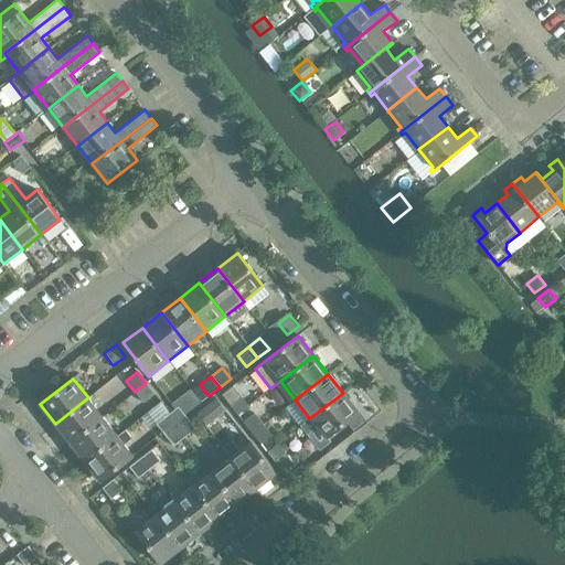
[(146,383),(135,392),(144,403),(155,394),(146,383)]
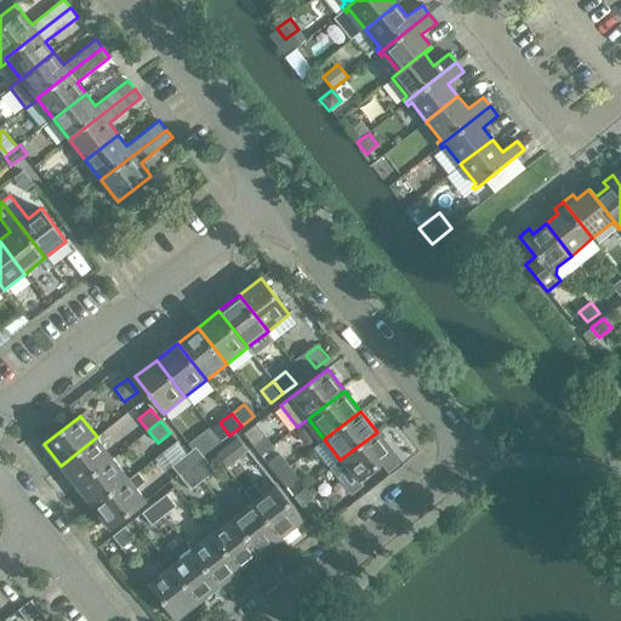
[(256,423),(243,433),(254,446),(266,437),(256,423)]
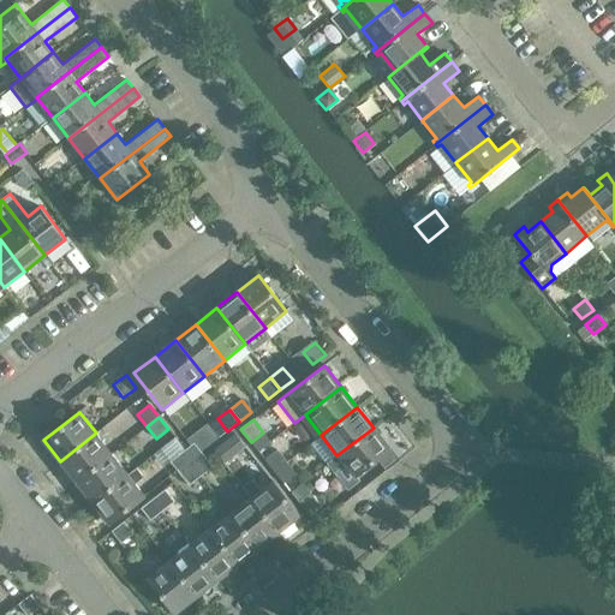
[(208,423),(186,440),(190,446),(193,442),(201,452),(219,437),(208,423)]
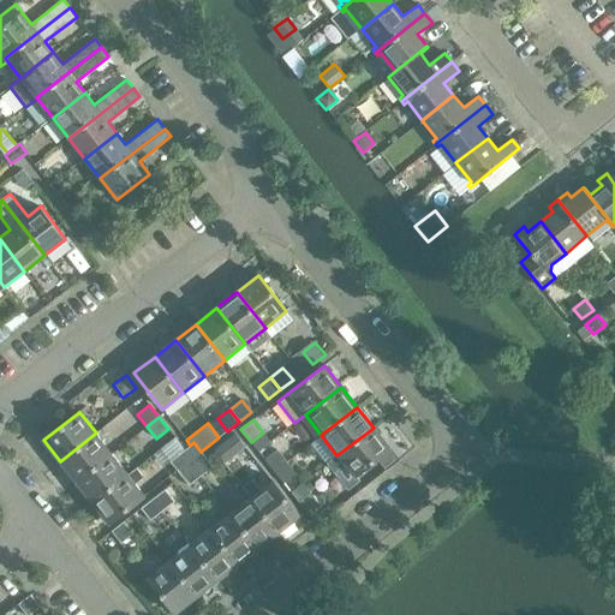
[(345,465),(354,477),(389,449),(374,428),(336,455),(327,464),(334,473),(345,465)]
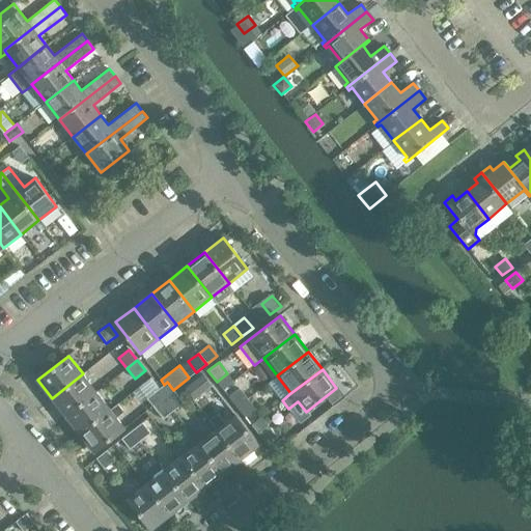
[(52,398),(65,416),(96,391),(83,373),(52,398)]
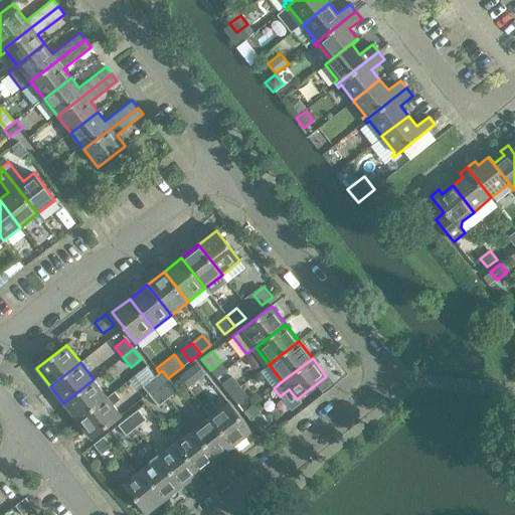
[(186,371),(194,381),(205,373),(197,363),(186,371)]
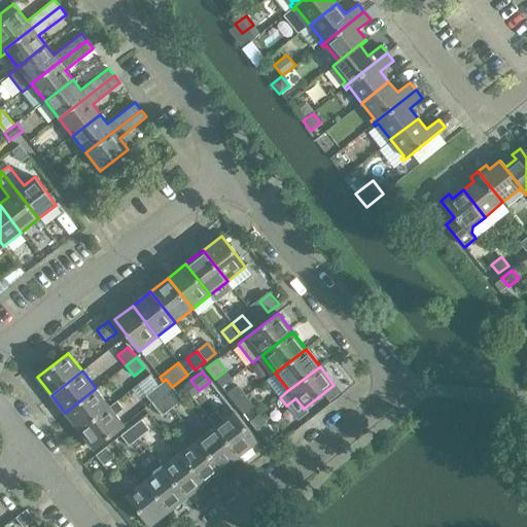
[(166,397),(174,390),(172,387),(166,379),(163,382),(157,386),(166,397)]
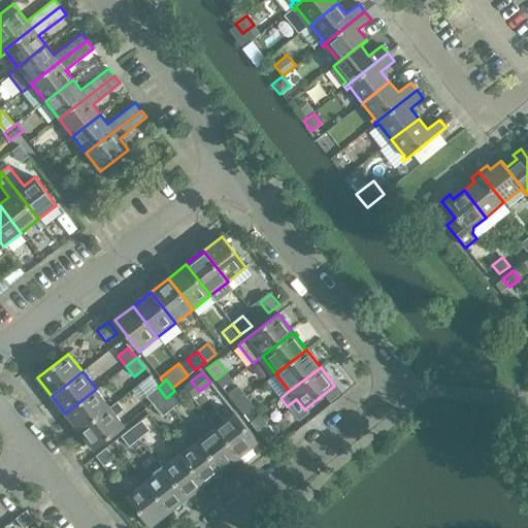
[(235,405),(246,397),(238,386),(227,394),(235,405)]
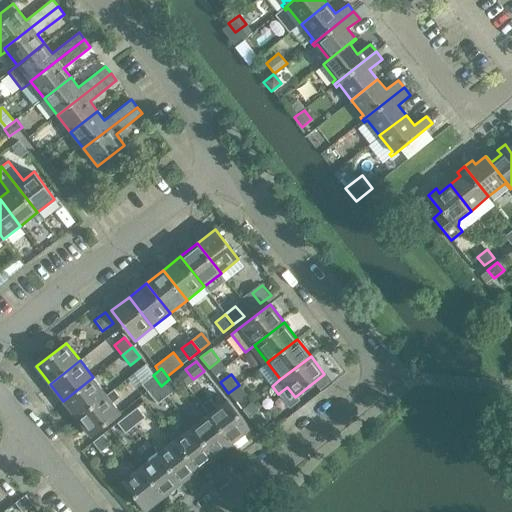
[(153,375),(141,384),(149,395),(160,386),(161,386),(153,375)]
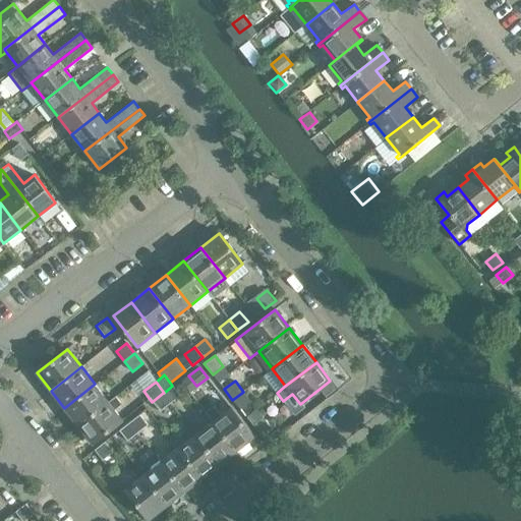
[(64,408),(78,425),(109,402),(95,384),(64,408)]
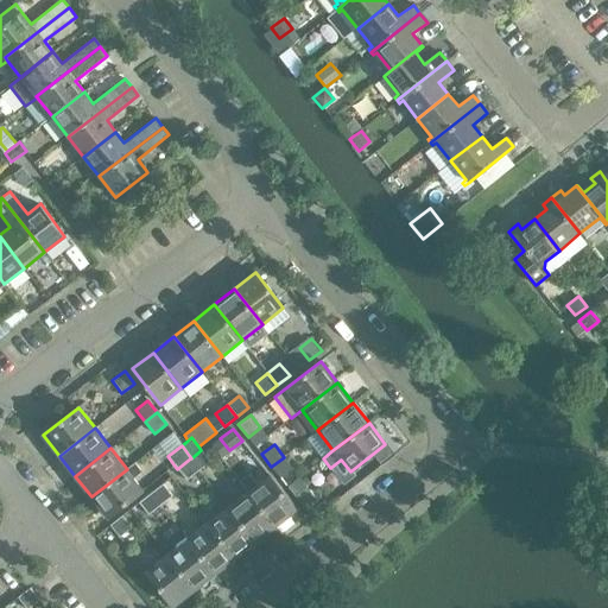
[(198,470),(210,462),(201,450),(191,458),(190,458),(198,470)]
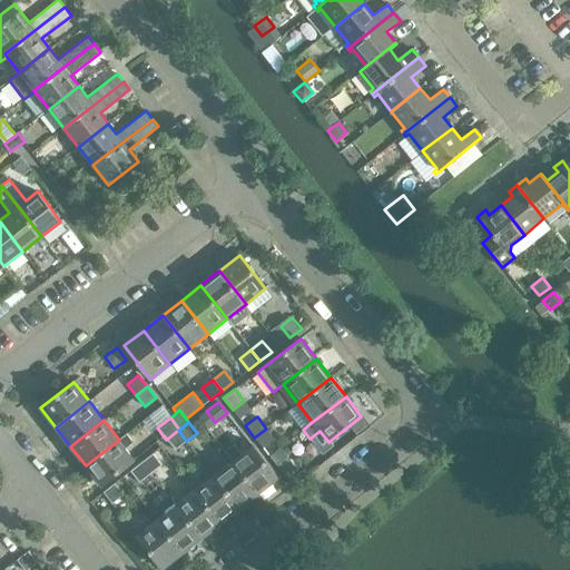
[(254,438),(263,449),(275,441),(266,429),(254,438)]
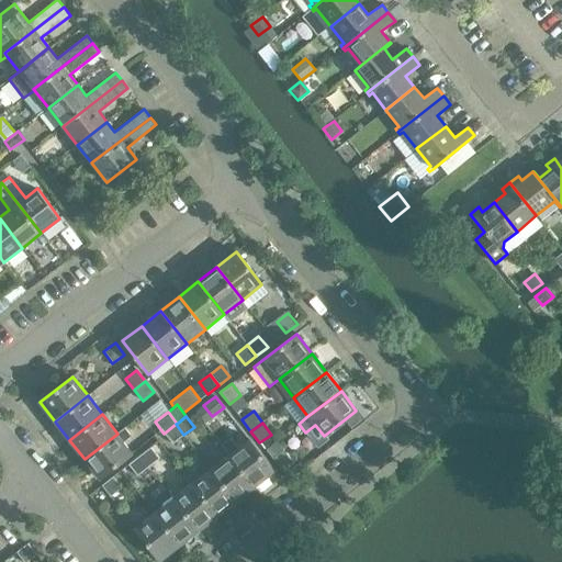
[(164,434),(165,435),(172,444),(183,435),(176,424),(164,434)]
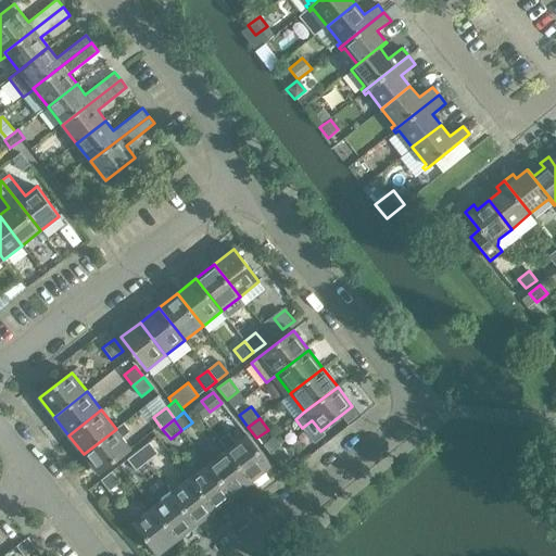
[(84,454),(99,474),(130,447),(123,437),(128,432),(122,424),(116,429),(84,454)]
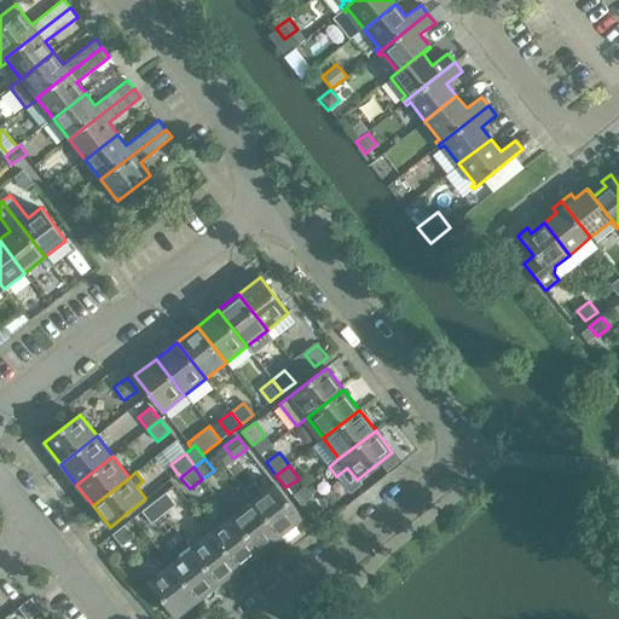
[(301,519),(273,482),(261,492),(254,482),(244,490),(252,499),(281,536),(301,519)]
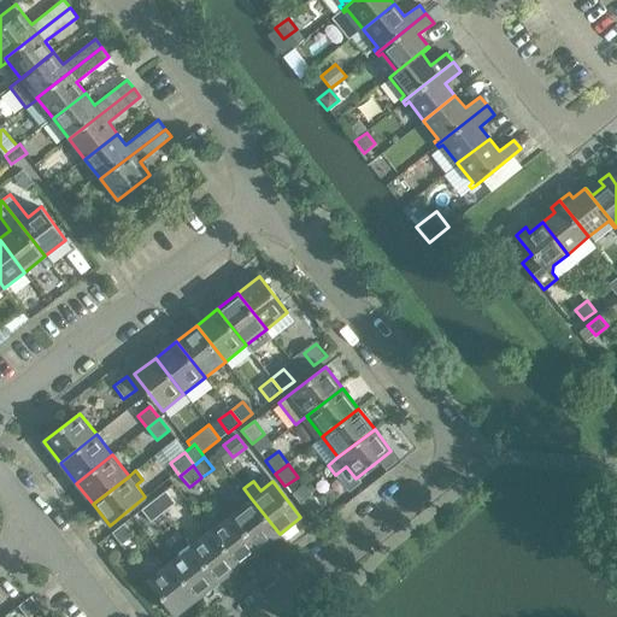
[(153,500),(163,512),(175,504),(165,491),(153,500)]
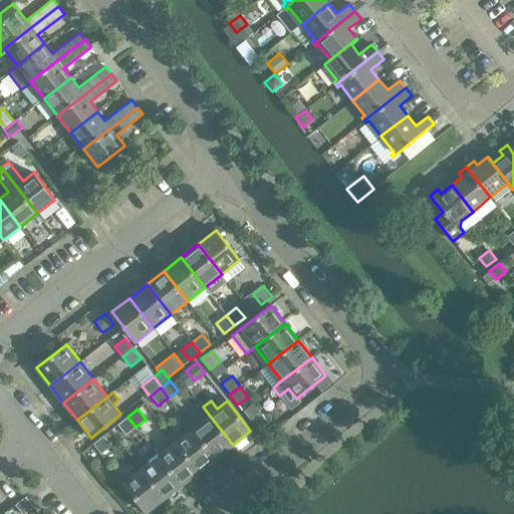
[(267,421),(259,411),(249,419),(256,429),(267,421)]
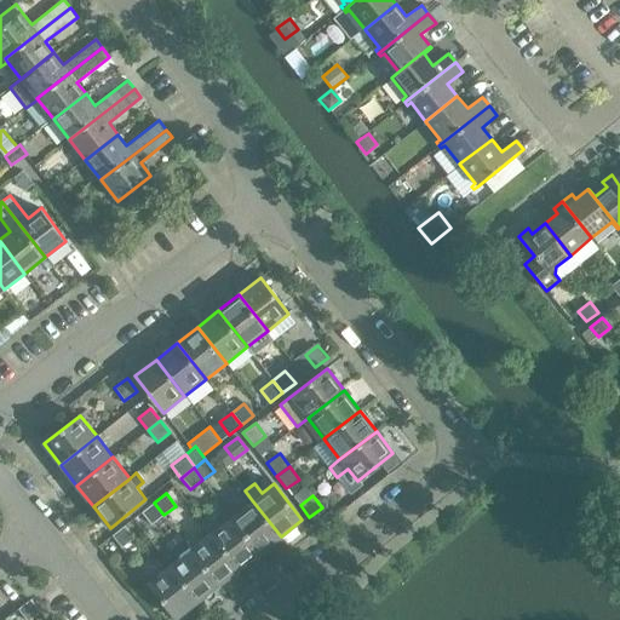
[(231,516),(259,552),(281,537),(252,500),(231,516)]
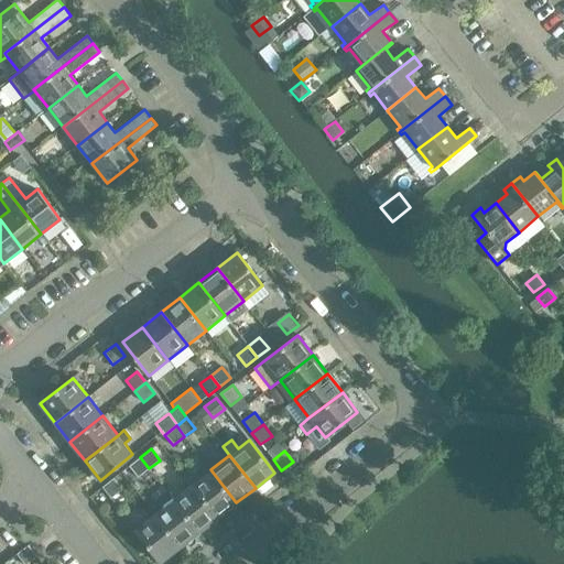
[(140,457),(129,466),(138,477),(149,468),(140,457)]
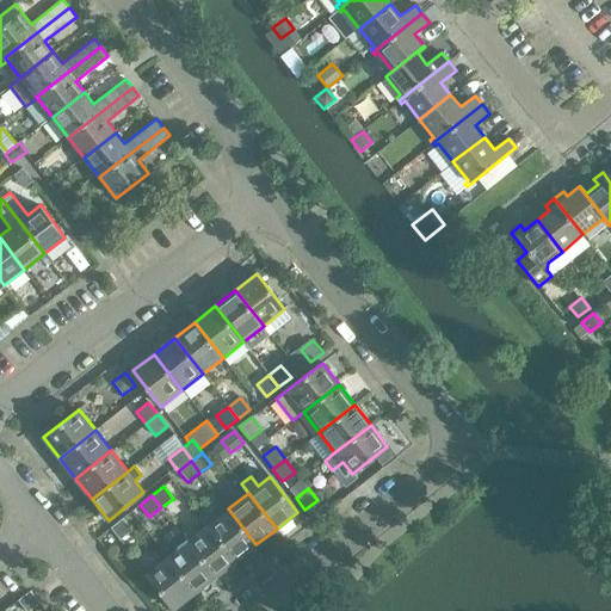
[(208,525),(235,561),(255,544),(228,508),(208,525)]
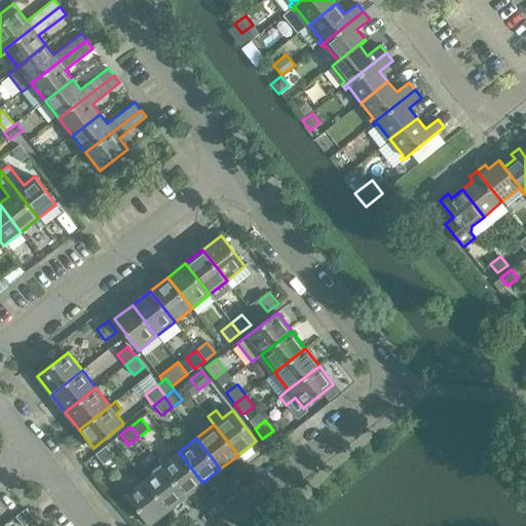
[(106,446),(95,454),(103,464),(114,456),(106,446)]
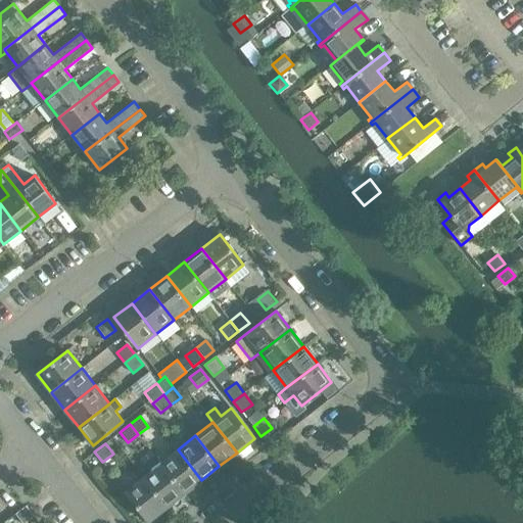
[(160,463),(184,493),(201,480),(178,449),(160,463)]
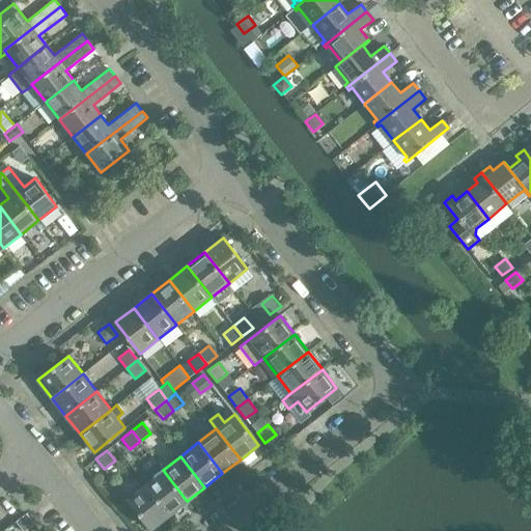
[(145,483),(169,515),(187,501),(163,470),(145,483)]
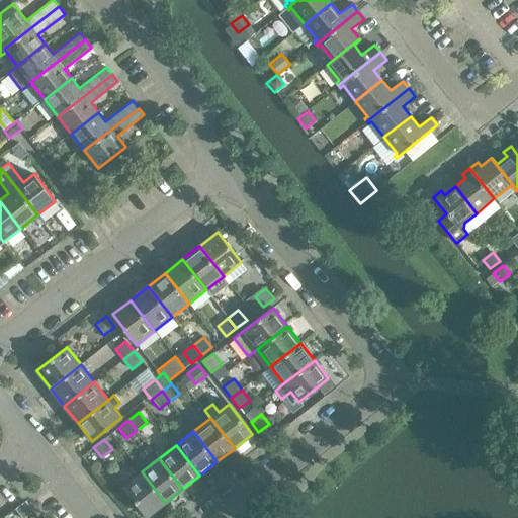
[(142,471),(123,486),(147,516),(165,503),(142,471)]
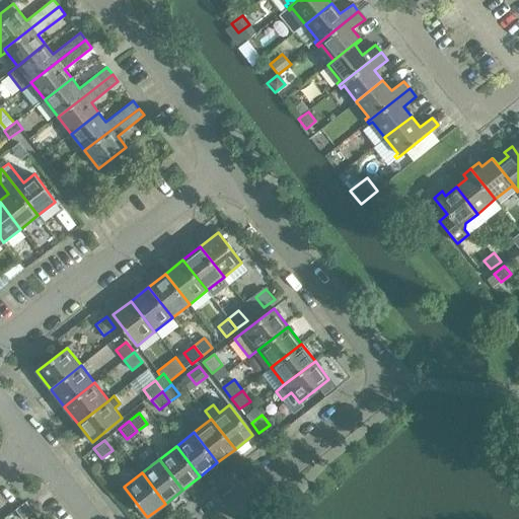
[(24,518),(33,512),(25,502),(15,510),(21,518),(24,518)]
